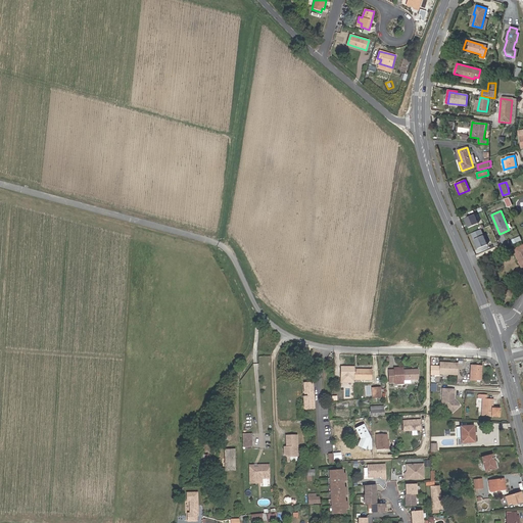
[(478,224),(474,215),(465,219),(469,228),(478,224)]
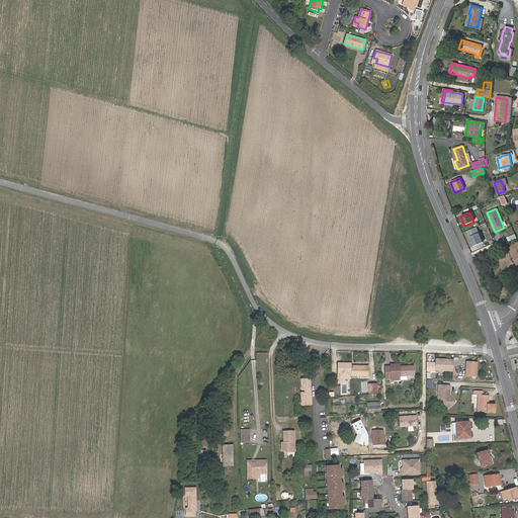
[(479,233),(469,237),(473,246),(483,243),(479,233)]
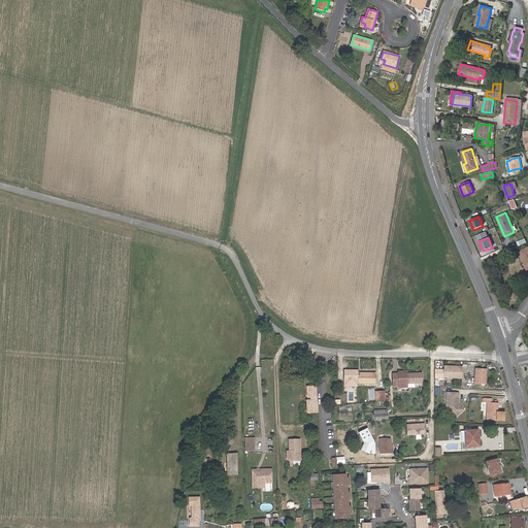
[(527,270),(527,269),(527,248),(519,252),(527,270)]
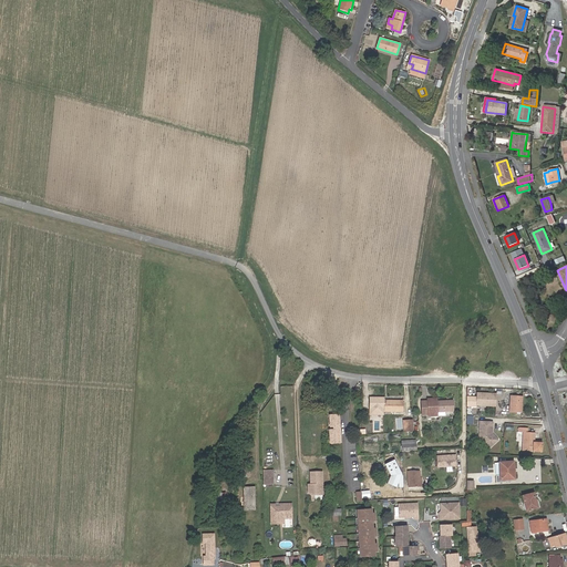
[(496,394),(477,393),(476,405),(496,406),(496,394)]
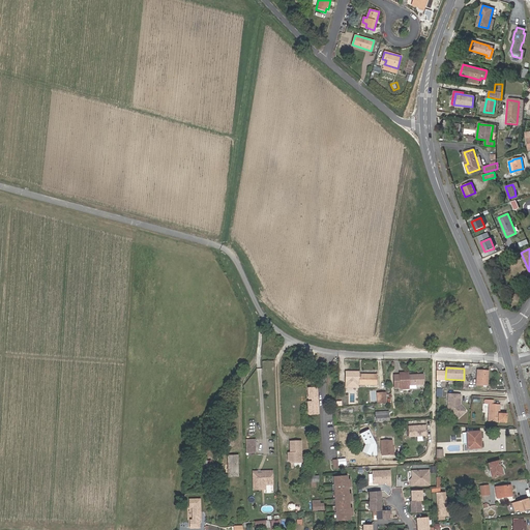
[(488,371),(478,371),(477,385),(487,385),(488,371)]
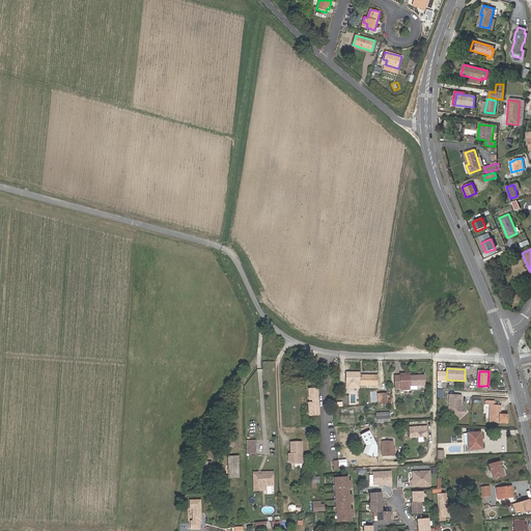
[(378,385),(378,375),(360,374),(360,372),(346,372),(346,383),(360,383),(360,385),(378,385)]
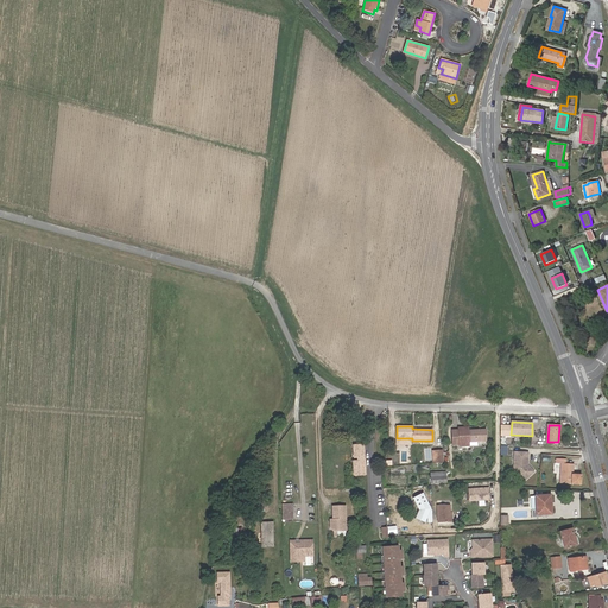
[(486,430),(468,431),(463,431),(463,428),(458,428),(458,430),(451,430),(451,444),(460,444),(460,445),(469,445),(469,442),(486,441),(486,430)]
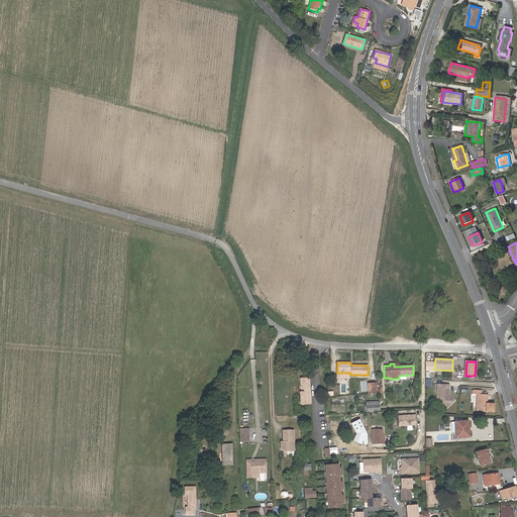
[(437,388),(437,394),(449,394),(449,389),(449,386),(438,385),(437,388)]
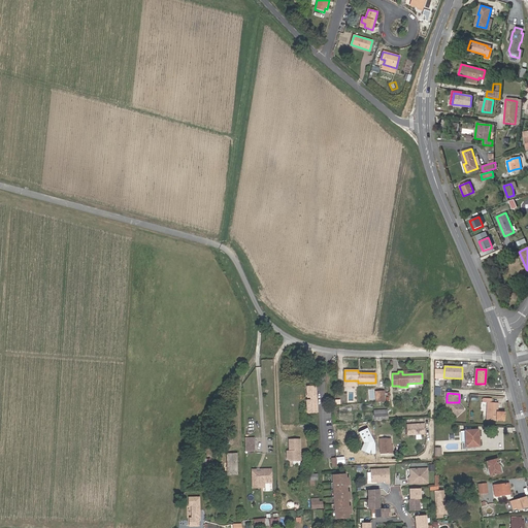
[(459,402),(447,402),(447,407),(449,408),(452,411),(452,415),(455,418),(464,409),(461,406),(460,406),(459,405),(459,403),(459,402)]
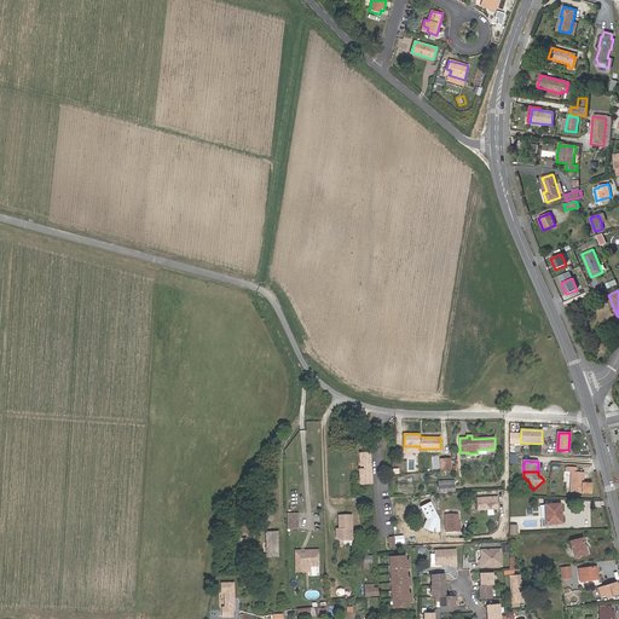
[(585,475),(572,474),(570,492),(593,493),(593,485),(584,484),(585,475)]
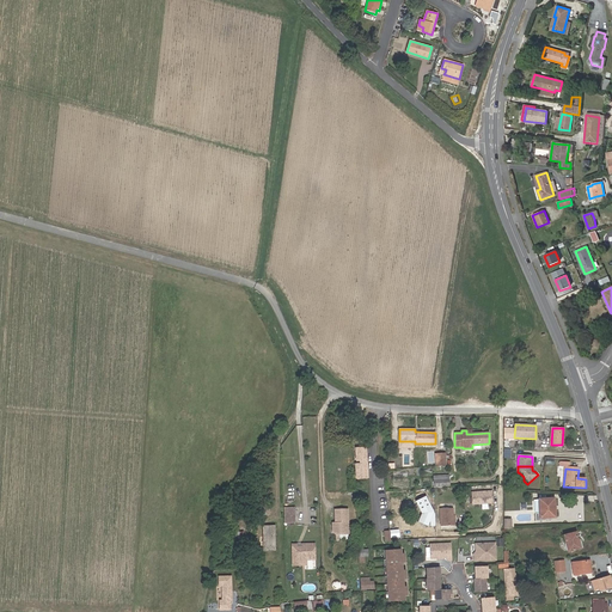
[(494,491),(472,493),(473,506),(495,505),(494,491)]
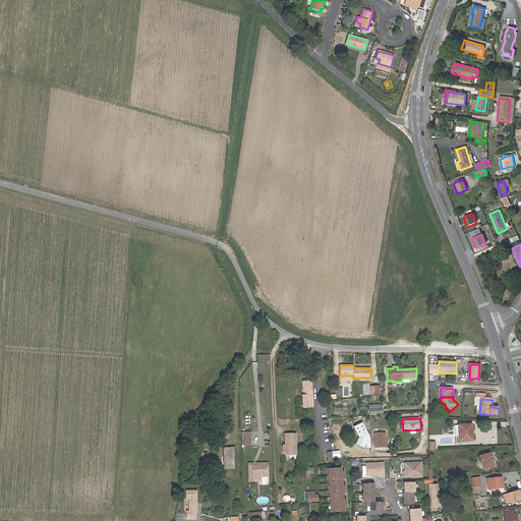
[(459,439),(455,439),(456,444),(465,443),(465,441),(472,441),(471,424),(459,425),(459,437),(459,439)]
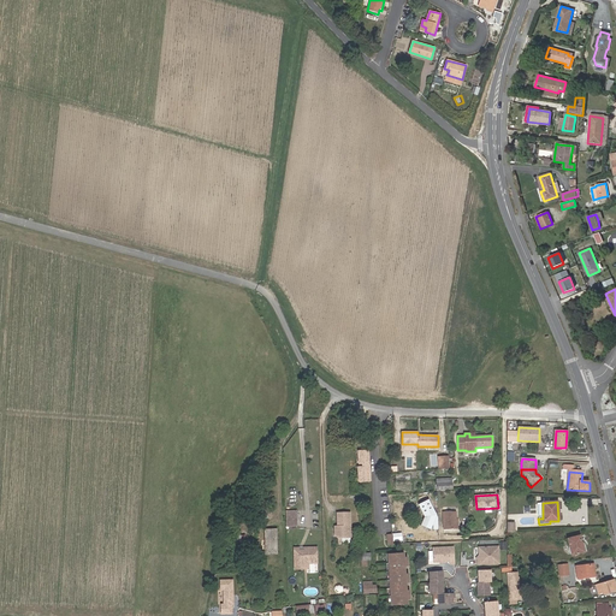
[(351,511),(339,511),(339,527),(337,527),(337,533),(339,537),(353,535),(351,511)]
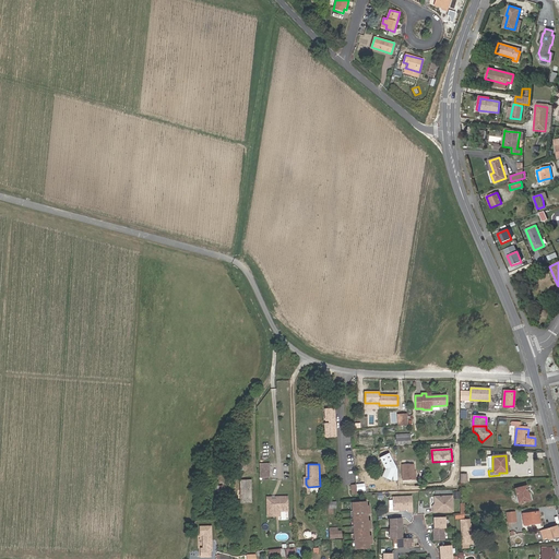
[(413,467),(403,468),(403,478),(413,478),(413,467)]
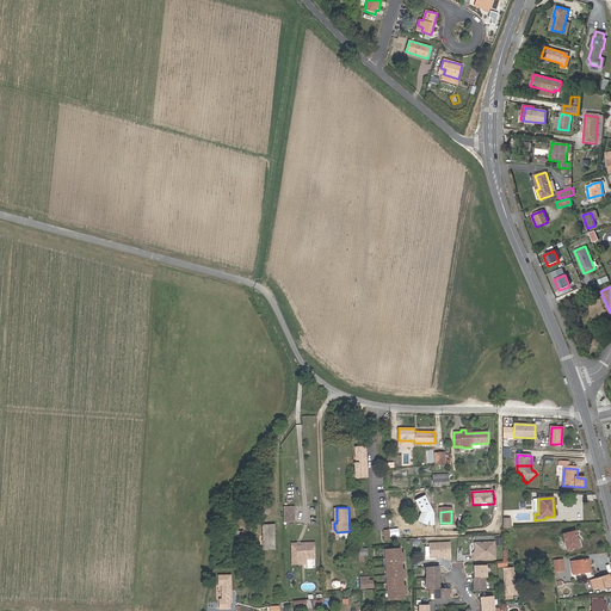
[(574,531),(563,535),(567,550),(579,548),(574,531)]
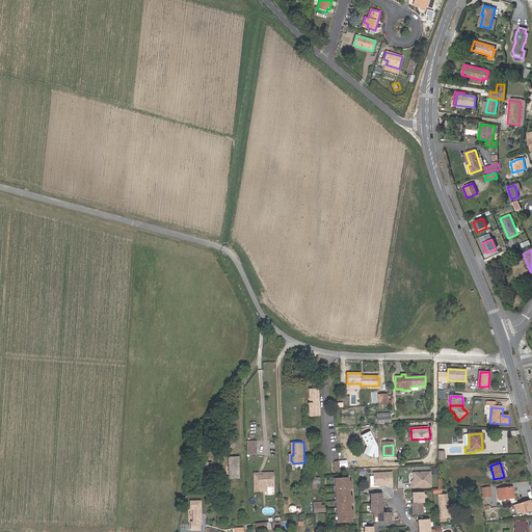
[(262,484),(273,484),(272,472),(262,473),(262,474),(258,475),(258,473),(254,473),(255,491),(262,490),(262,484)]
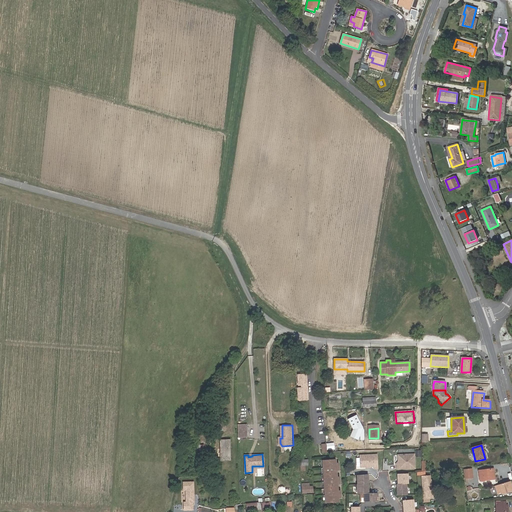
[(399,455),(399,465),(397,465),(397,469),(411,468),(415,468),(415,454),(413,454),(399,455)]
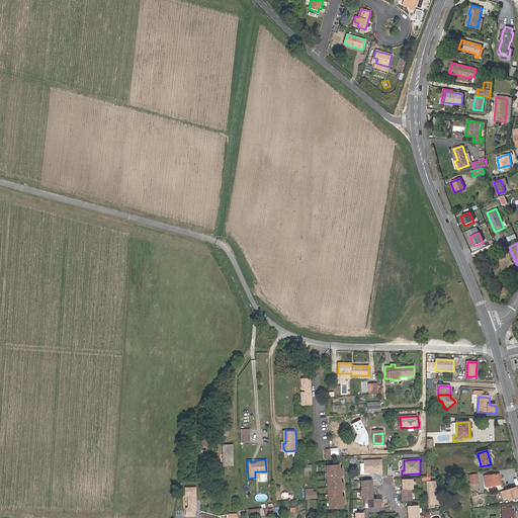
[(369,472),(372,472),(378,471),(378,475),(382,473),(381,460),(364,460),(364,472),(369,472)]
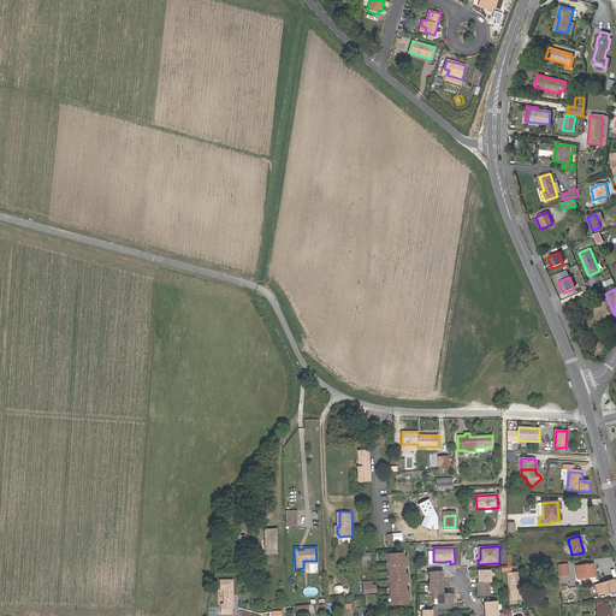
[(403,552),(388,554),(391,604),(407,603),(407,599),(412,598),(410,590),(406,590),(406,582),(410,582),(409,573),(404,573),(404,566),(409,566),(408,556),(403,557),(403,552)]
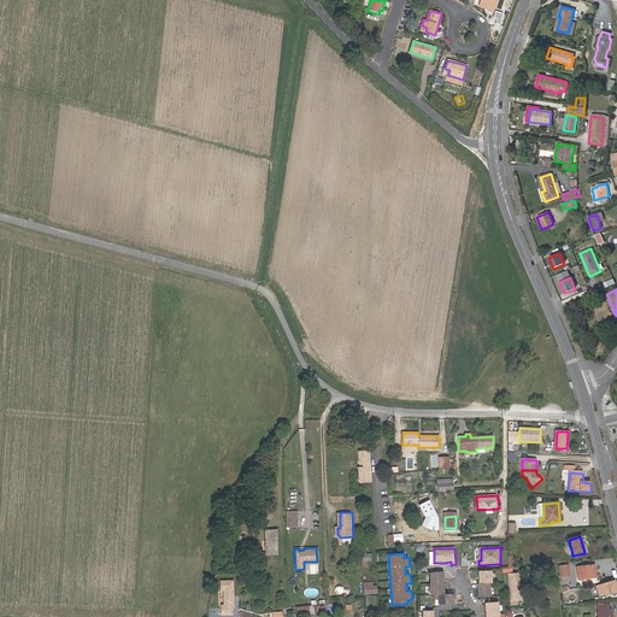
[(569,577),(568,565),(559,566),(562,583),(566,582),(565,577),(569,577)]
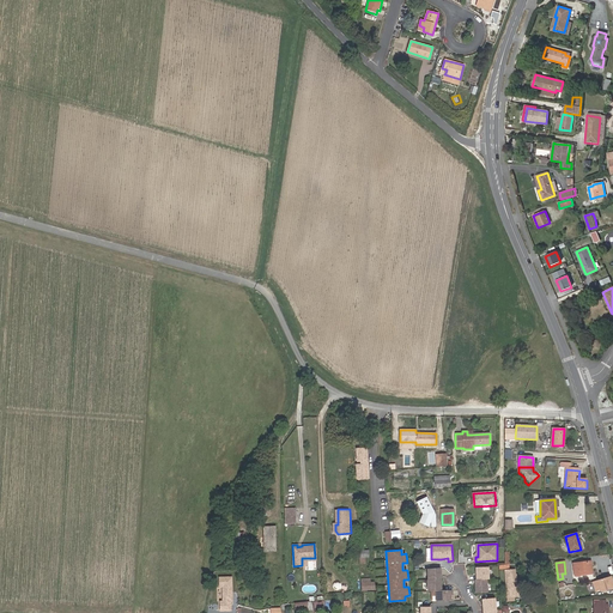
[(592,574),(590,562),(574,564),(575,576),(592,574)]
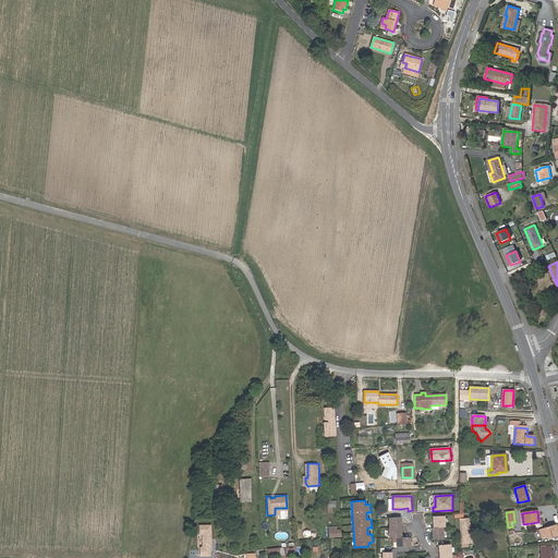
[(445,516),(433,517),(433,528),(444,528),(445,526),(445,516)]
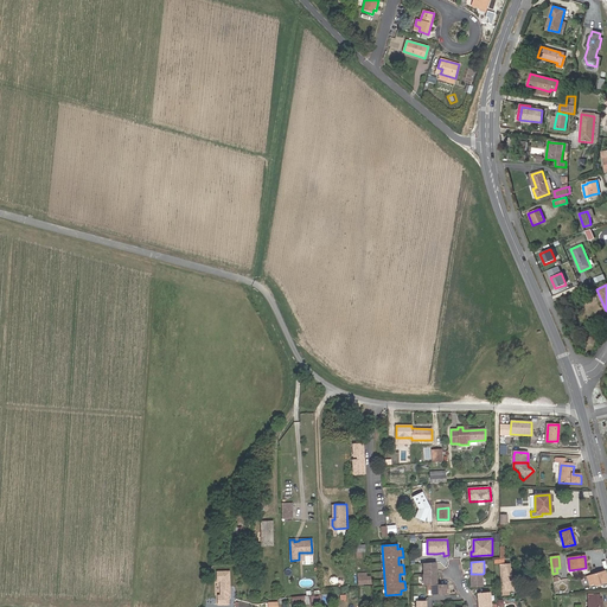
[(422,563),(422,574),(423,574),(436,574),(436,562),(422,563)]
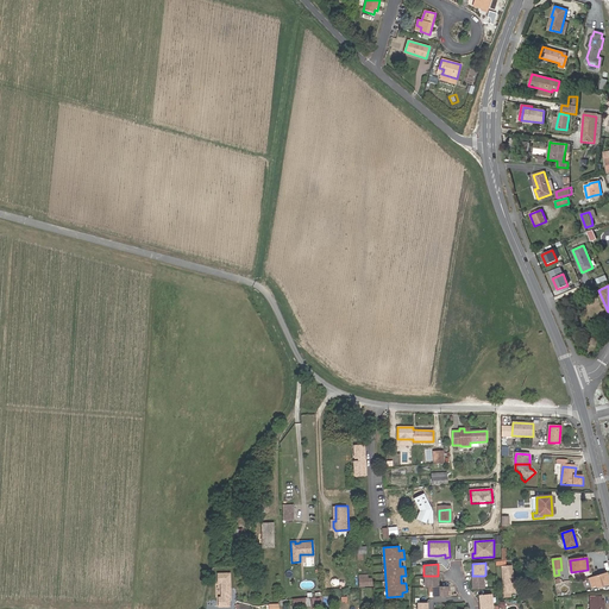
[(507,566),(501,566),(503,594),(510,592),(512,592),(512,589),(515,584),(515,582),(513,579),(512,578),(512,576),(513,575),(513,571),(512,571),(510,566),(507,566)]
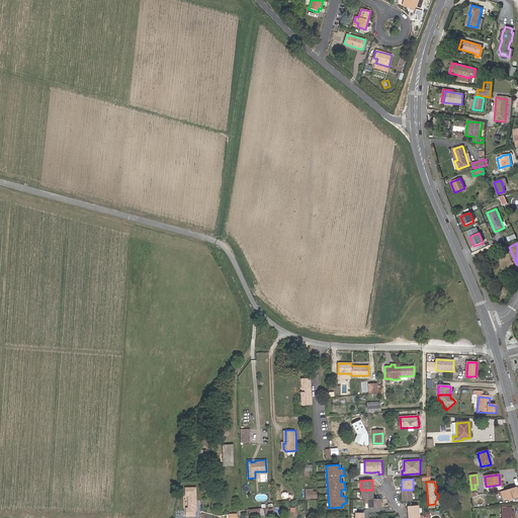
[(305,487),(306,499),(314,498),(313,492),(313,487),(305,487)]
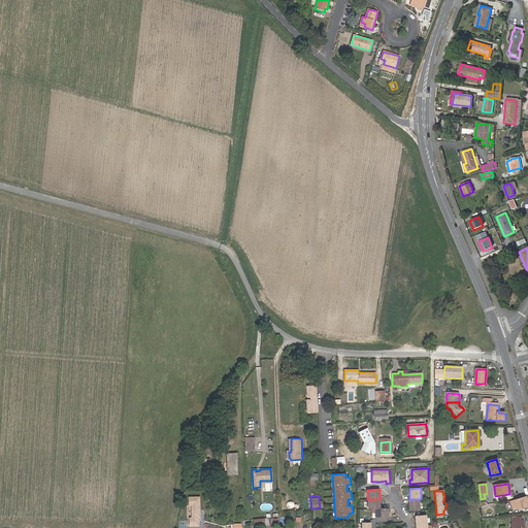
[(517,509),(527,505),(527,504),(526,496),(510,501),(513,509),(517,508),(517,509)]
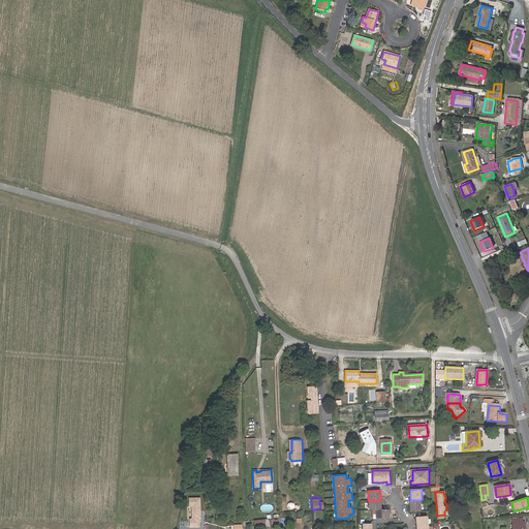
[(203,499),(197,499),(197,503),(193,503),(193,509),(203,509),(203,499)]
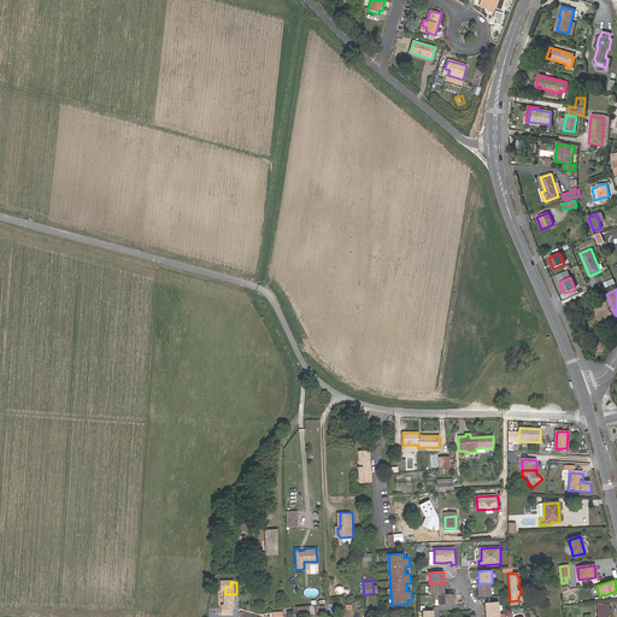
[(430,583),(430,594),(439,594),(445,594),(444,583),(430,583)]
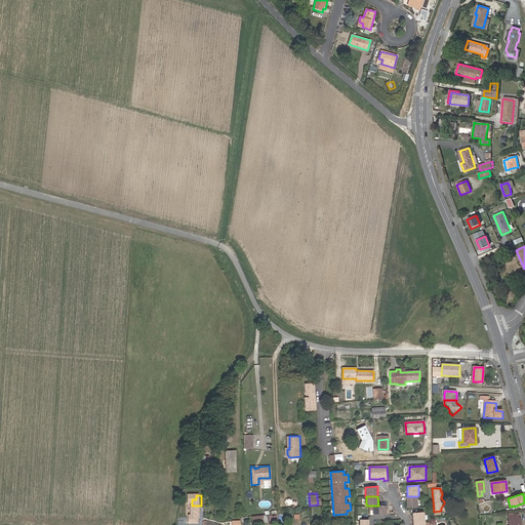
[(417,496),(407,496),(407,508),(417,507),(417,496)]
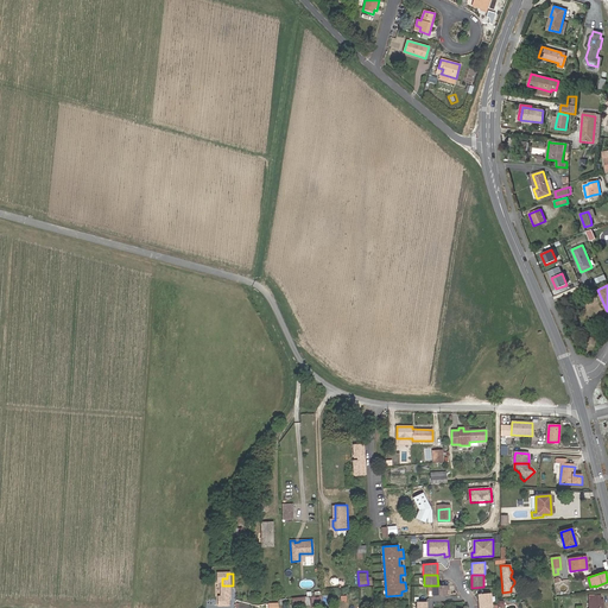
[(449,584),(438,586),(432,586),(434,596),(449,595),(449,584)]
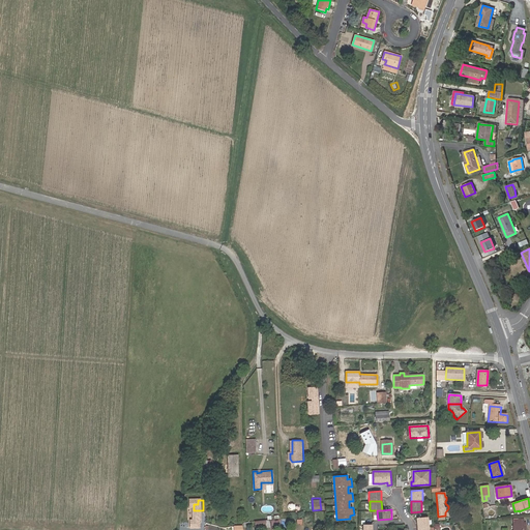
[(189,528),(190,514),(182,514),(181,528),(189,528)]
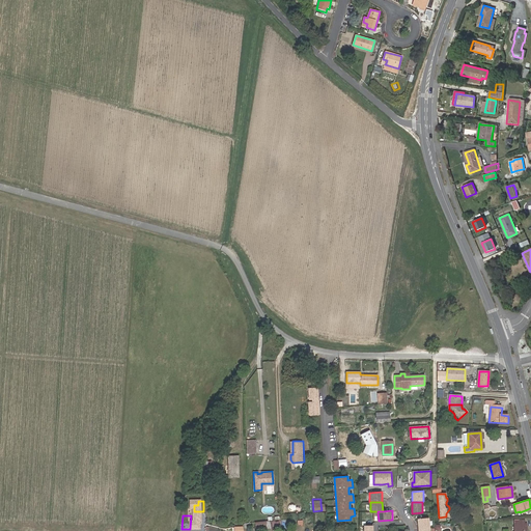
[(428,530),(428,519),(417,520),(417,530),(428,530)]
